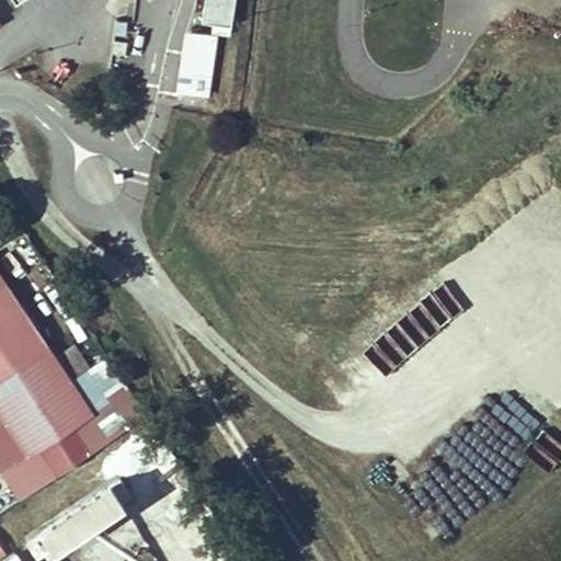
[(235,0),(204,0),(201,22),(231,27),(235,0)]
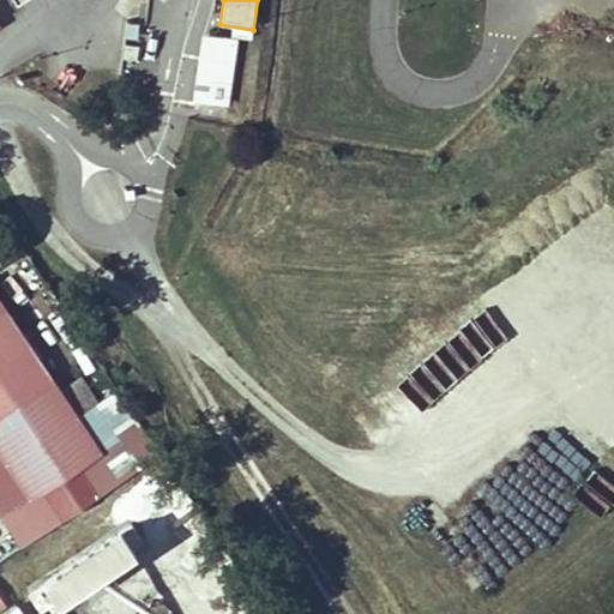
[(239,37),(200,34),(192,102),(230,107),(239,37)]
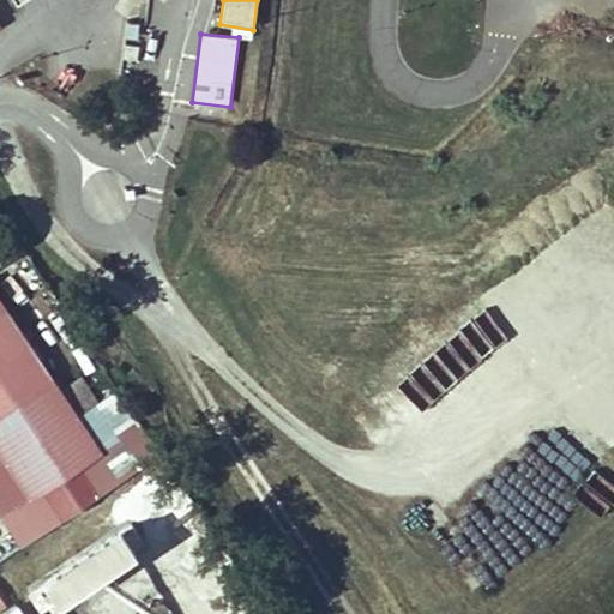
[(0,504),(7,515),(102,451),(0,299),(0,504)]
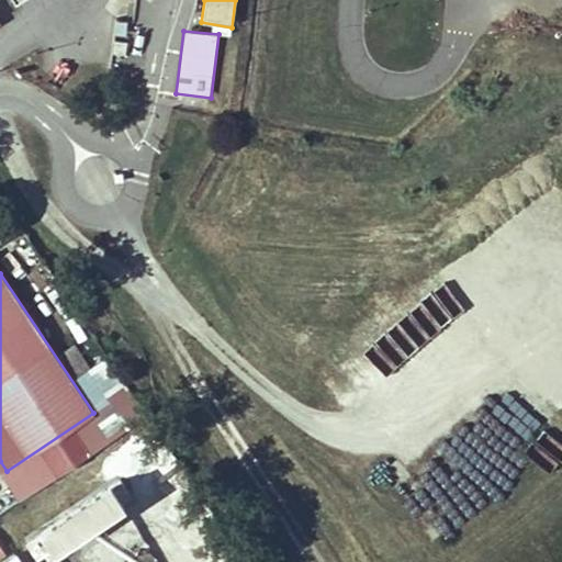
[(21,532),(34,552),(128,489),(113,465),(37,516),(40,519),(21,532)]
